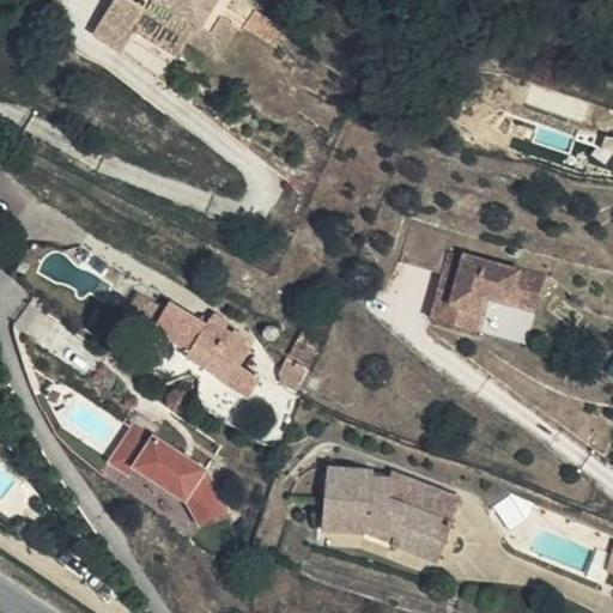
[(115,0),(93,32),(121,52),(135,29),(175,56),(187,40),(195,25),(212,35),(223,18),(236,29),(243,31),(249,23),(218,2),(218,0),(115,0)]
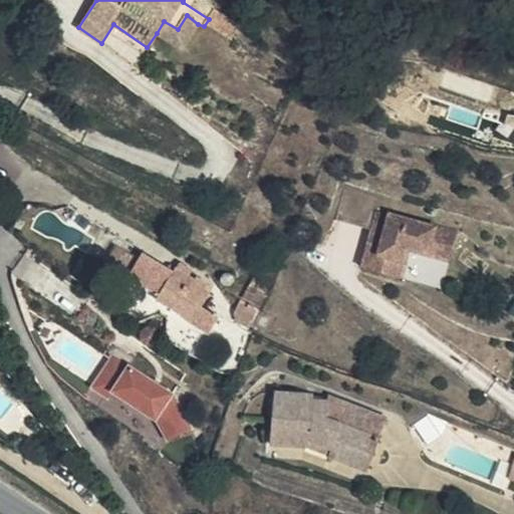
[(182,49),(198,24),(187,15),(178,29),(164,21),(157,33),(182,49)]
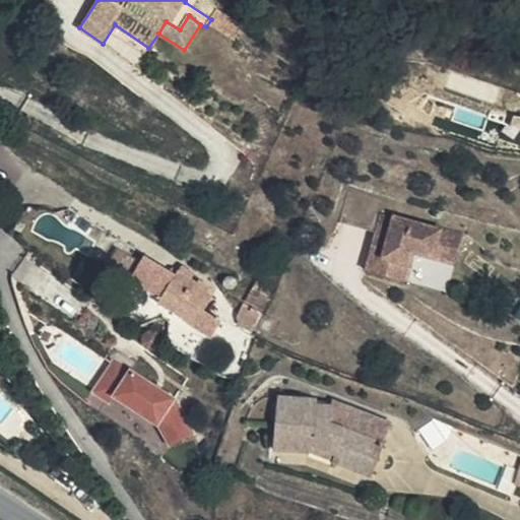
[(464,226),(376,205),(369,237),(374,238),(365,274),(403,283),(411,251),(456,261),(464,226)]
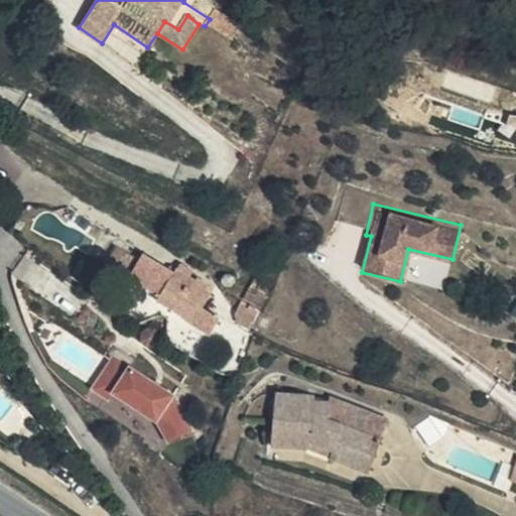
[(453,259),(408,249),(400,281),(445,291),(453,259)]
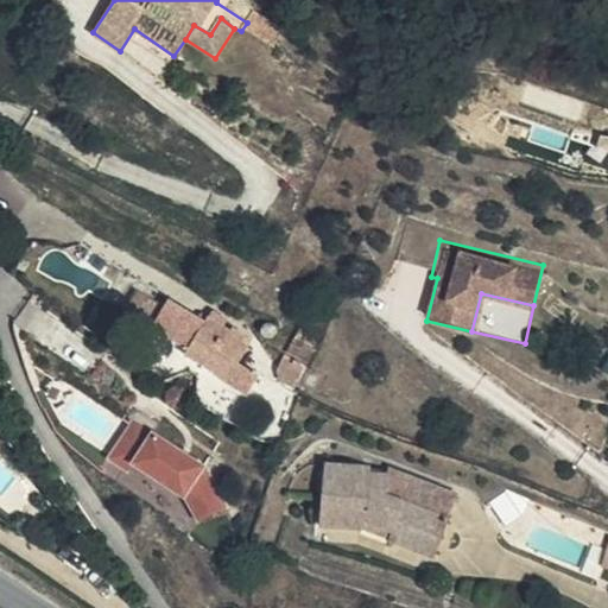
[(232,358),(240,362),(249,346),(245,342),(247,335),(234,328),(233,329),(210,315),(207,321),(170,299),(154,327),(189,349),(187,354),(221,375),(232,358)]
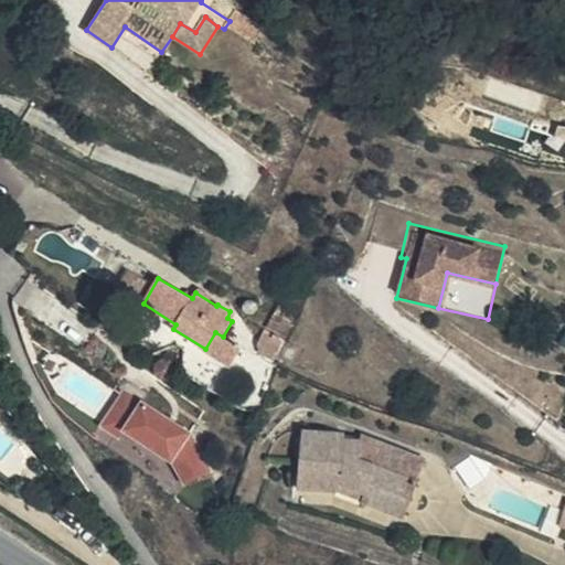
[(241,348),(223,337),(215,332),(205,349),(232,364),(241,348)]
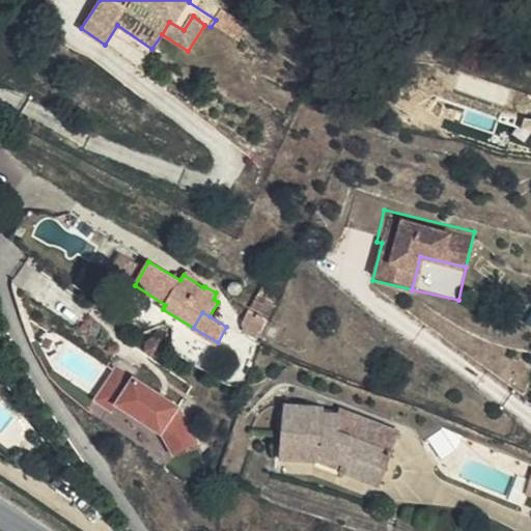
[(182,408),(118,367),(106,387),(124,397),(118,406),(165,435),(177,457),(202,443),(182,408)]
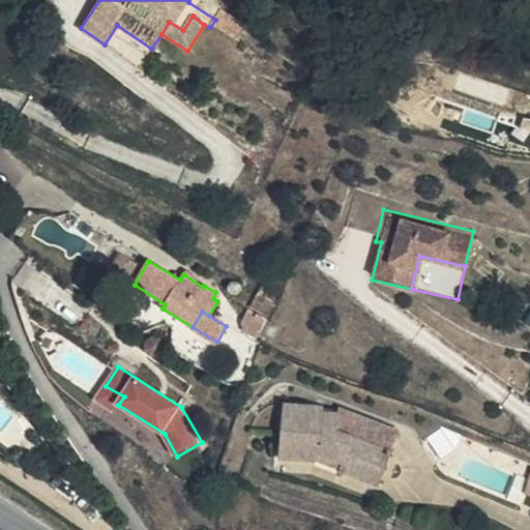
[(124,396),(106,386),(96,402),(114,412),(118,405),(124,396)]
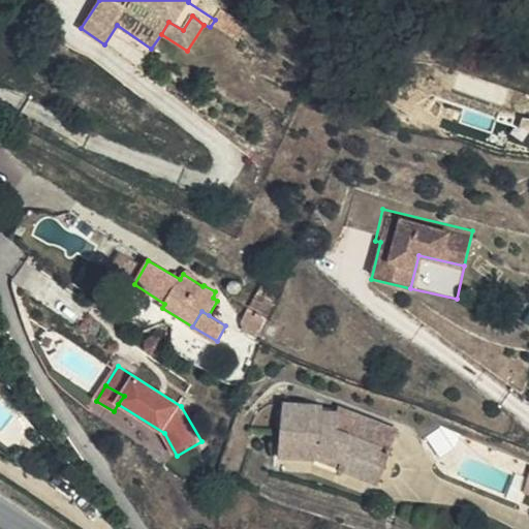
[(280,457),(319,461),(320,453),(343,462),(341,469),(380,484),(398,434),(337,411),(323,411),(323,405),(284,404),(280,457)]
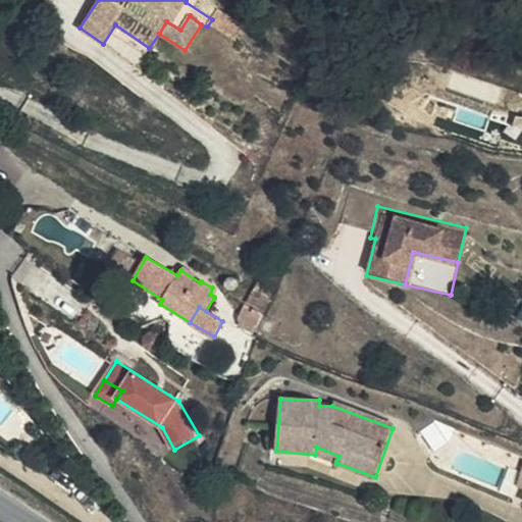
[(316,447),(315,455),(336,463),(338,456),(316,447)]
